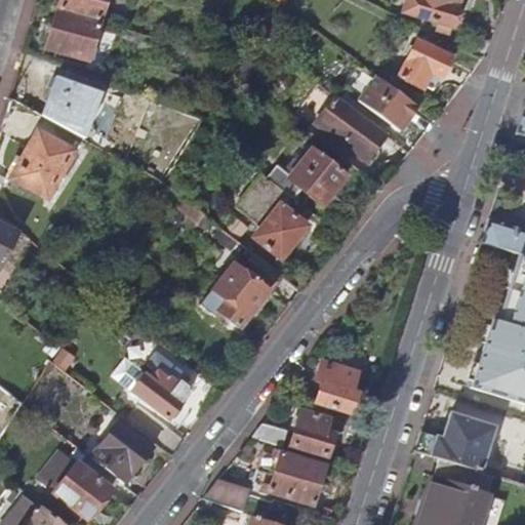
[(63,0),(59,12),(99,24),(107,0),(63,0)]
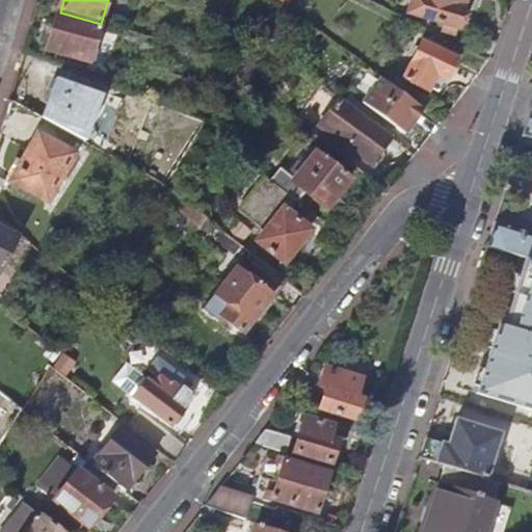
[(413,0),(408,15),(459,30),(467,5),(471,6),(472,0),(413,0)]
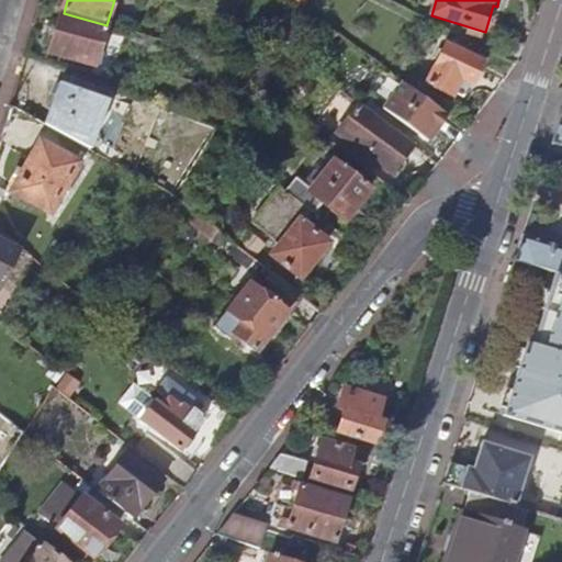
[(94,68),(107,25),(64,13),(51,56),(94,68)]
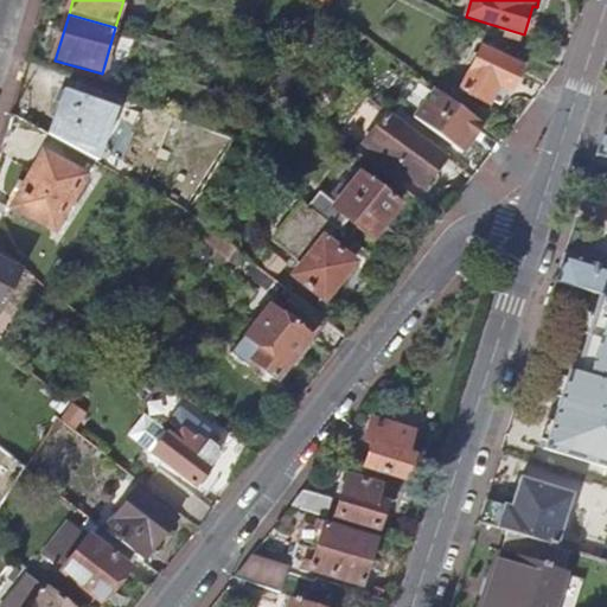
[(509,90),(521,68),(480,46),(458,90),(485,104),(487,100),(498,103),(505,89),(509,90)]
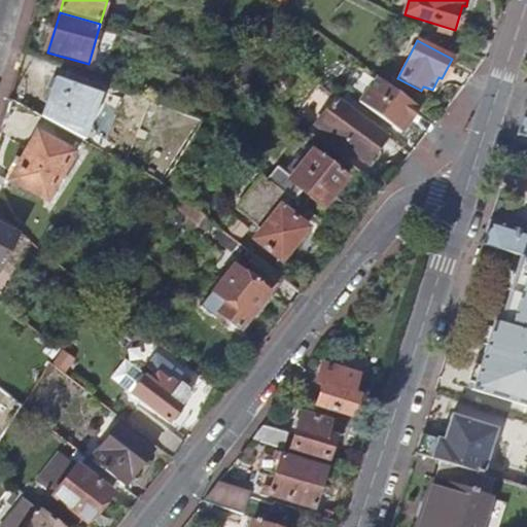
[(399,134),(419,109),(377,77),(358,102),(399,134)]
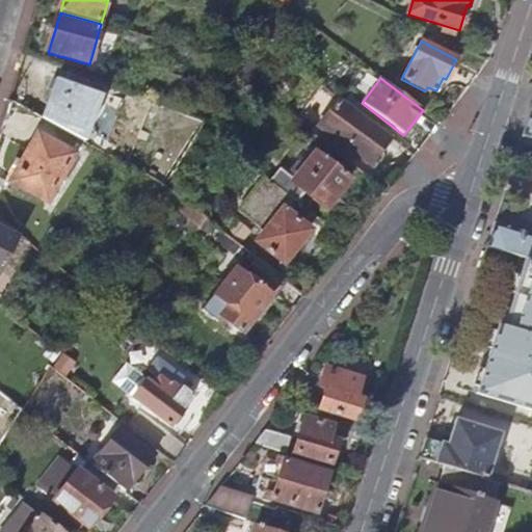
[(59,80),(44,118),(87,142),(104,97),(59,80)]
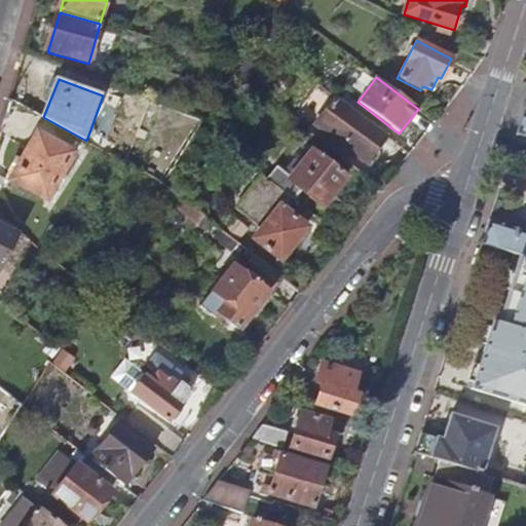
[(367,165),(387,138),(338,100),(316,127),(367,165)]
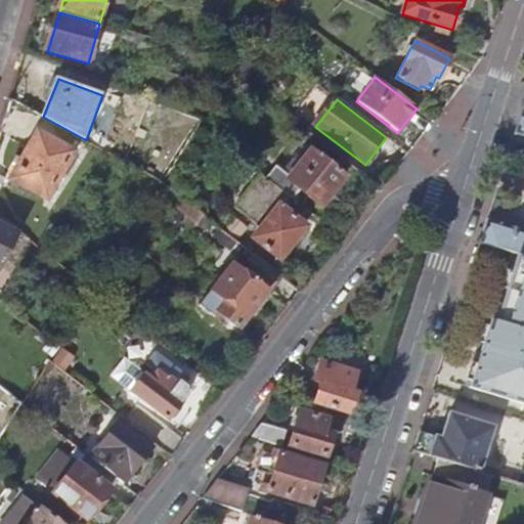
[(10,179),(47,201),(75,153),(38,131),(10,179)]
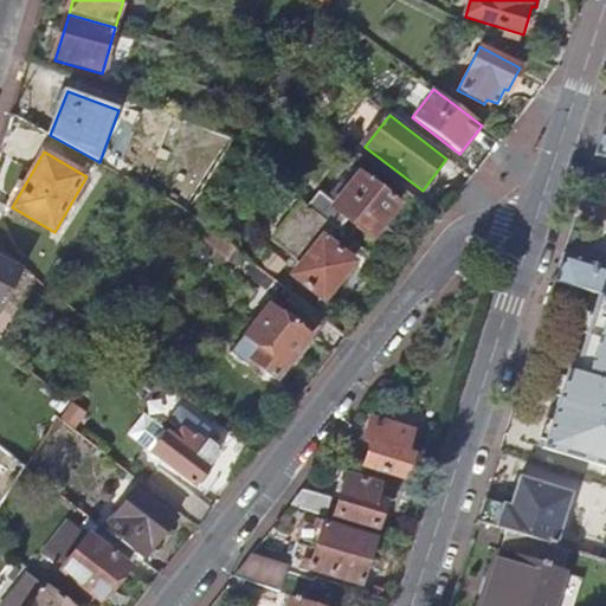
[(318,193),(307,208),(337,232),(347,221),(372,242),(399,207),(359,175),(335,206),(318,193)]
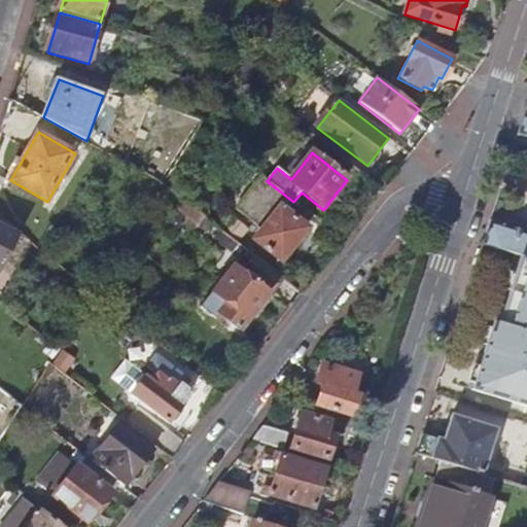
[(285,213),(293,202),(267,181),(261,176),(236,209),(260,231),(254,239),(282,260),(307,230),(285,213)]
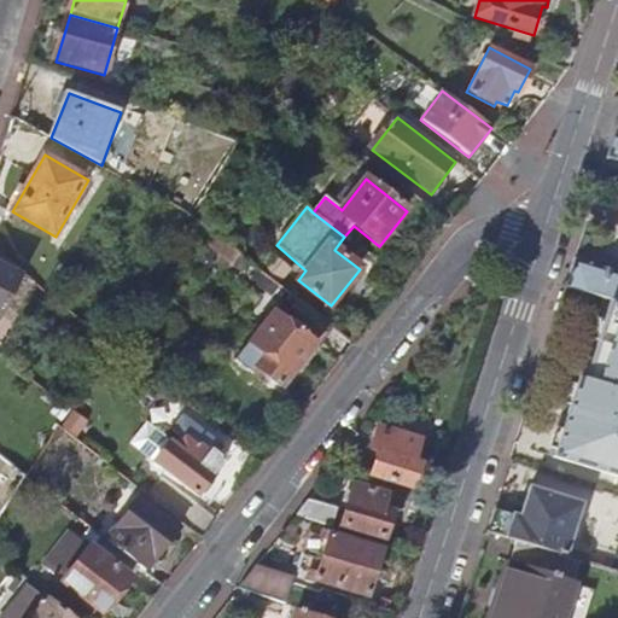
[(281,303),(286,299),(290,293),(249,261),(242,270),(281,303)]
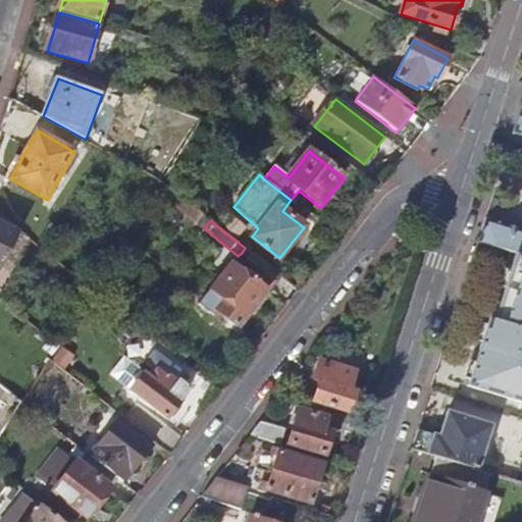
[(521,232),(486,222),(480,243),(517,256),(521,257),(521,232)]
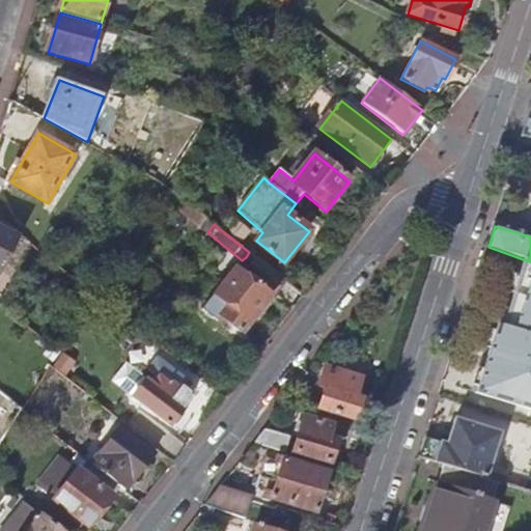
[(0,269),(17,238),(0,228),(0,269)]
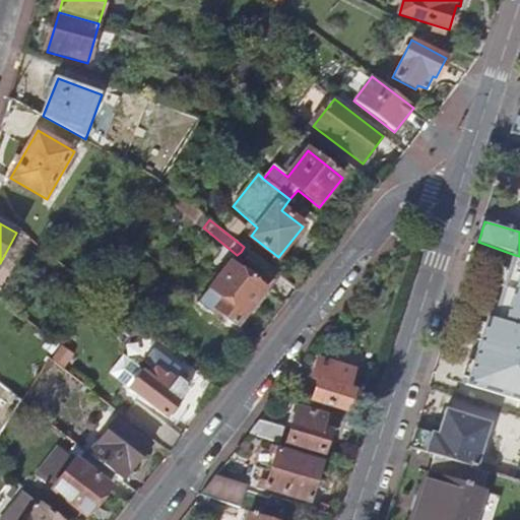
[(268,288),(278,275),(244,247),(241,252),(247,258),(241,266),(268,288)]
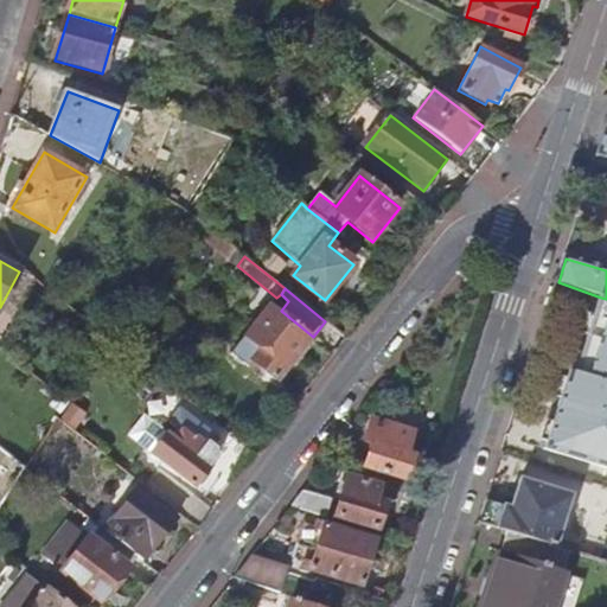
[(606,299),(601,298),(550,453),(606,471),(606,299)]
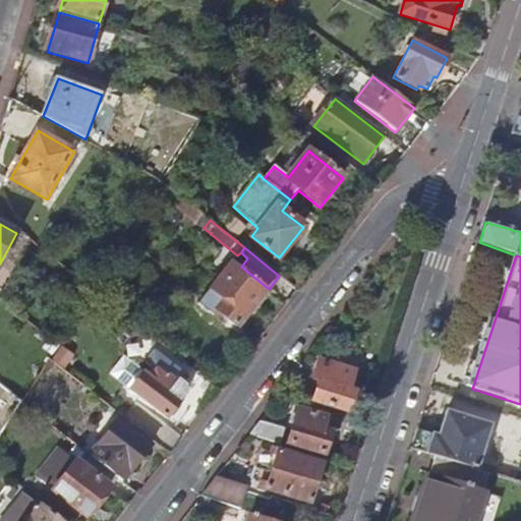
[(265,290),(231,265),(212,289),(210,287),(196,303),(211,315),(216,310),(236,327),(265,290)]
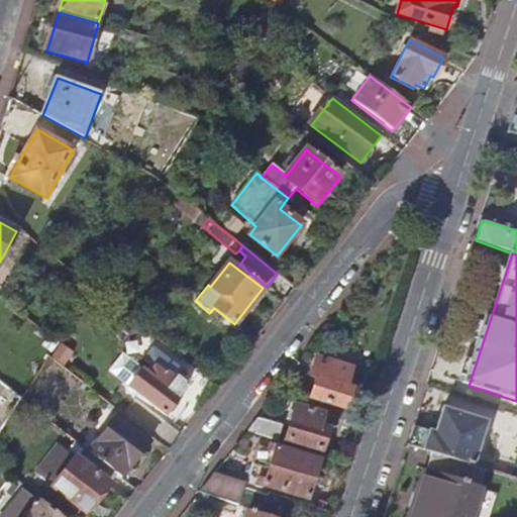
[(153,347),(144,359),(150,365),(145,372),(142,370),(129,386),(166,415),(168,412),(172,415),(181,403),(179,401),(181,398),(180,396),(188,385),(177,376),(182,370),(153,347)]
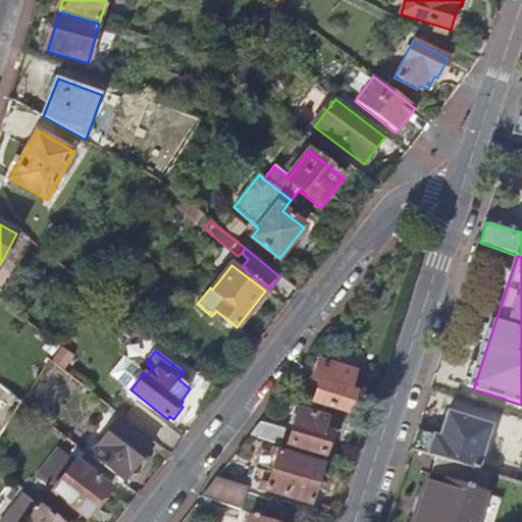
[(320,361),(313,382),(318,384),(313,400),(348,412),(355,392),(349,389),(354,371),(320,361)]
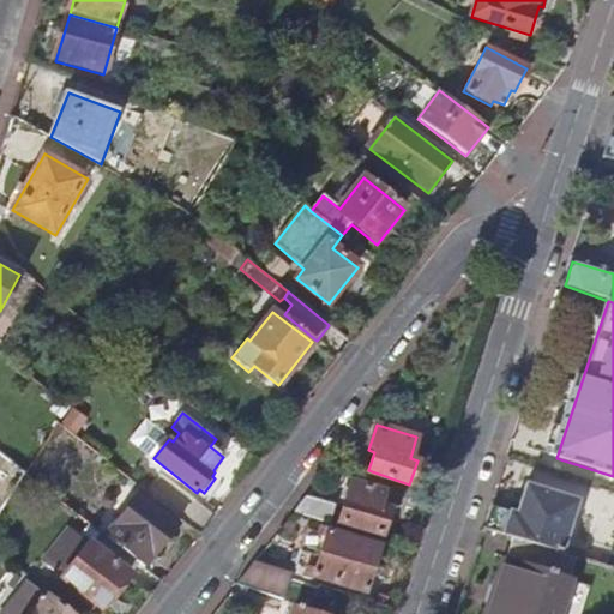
[(379,505),(385,485),(363,477),(361,485),(353,482),(339,521),(384,535),(391,509),(379,505)]
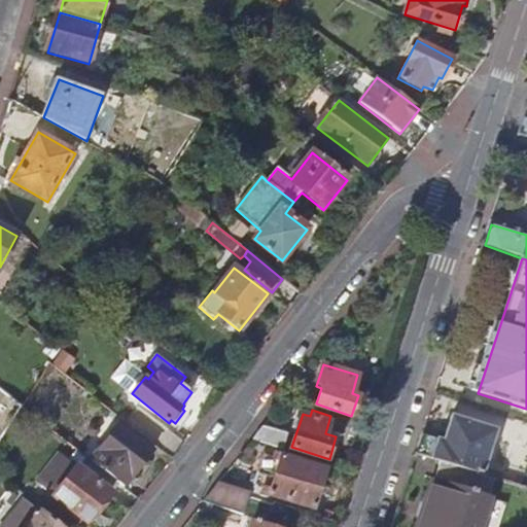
[(442,442),(422,435),(415,455),(440,462),(480,477),(495,430),(450,416),(442,442)]
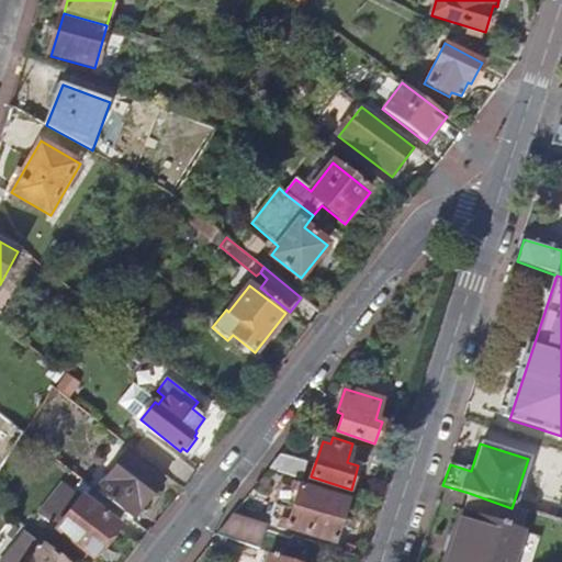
[(153,446),(144,458),(172,481),(181,469),(153,446)]
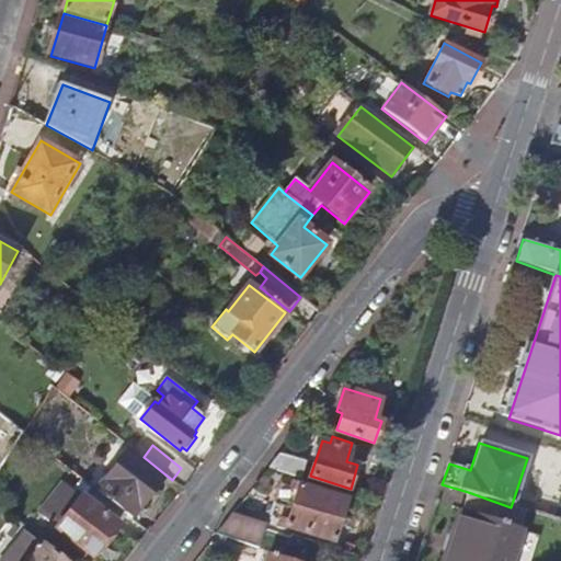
[(309,457),(285,448),(270,467),(301,478),(309,457)]
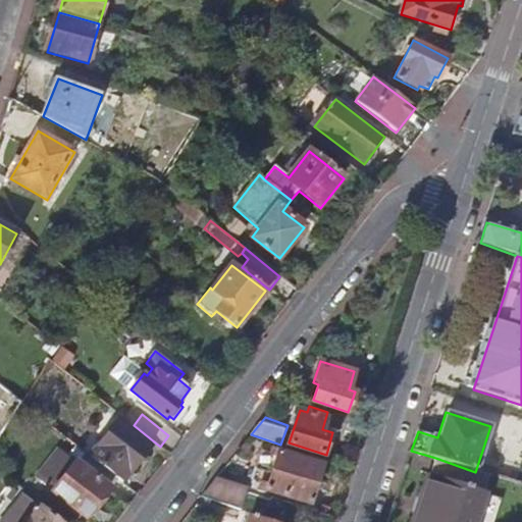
[(116,419),(88,456),(95,461),(117,478),(121,481),(126,475),(150,445),(116,419)]
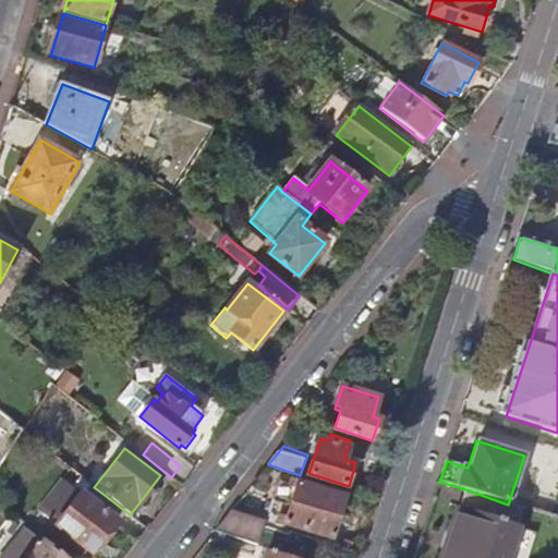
[(300,480),(293,476),(291,483),(280,481),(276,494),(293,499),(291,505),(275,499),(269,513),(277,516),(275,524),(282,526),(284,523),(331,538),(346,496),(299,482),(300,480)]
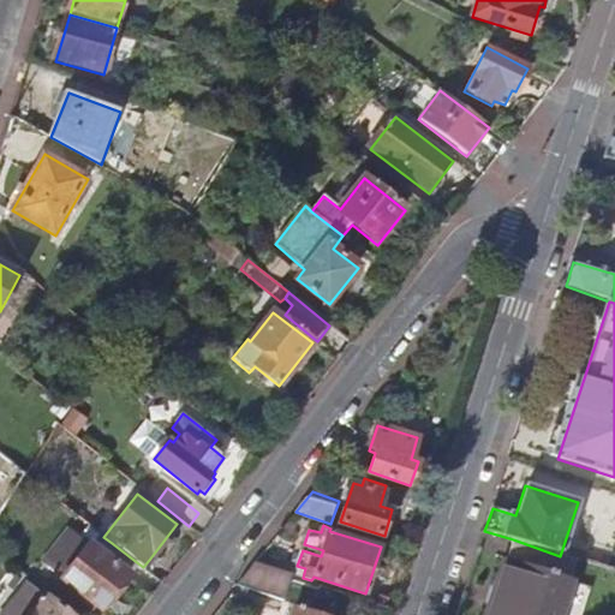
[(101,610),(138,563),(112,543),(103,555),(75,532),(61,548),(76,561),(61,578),(84,596),(81,601),(91,609),(95,605),(101,610)]
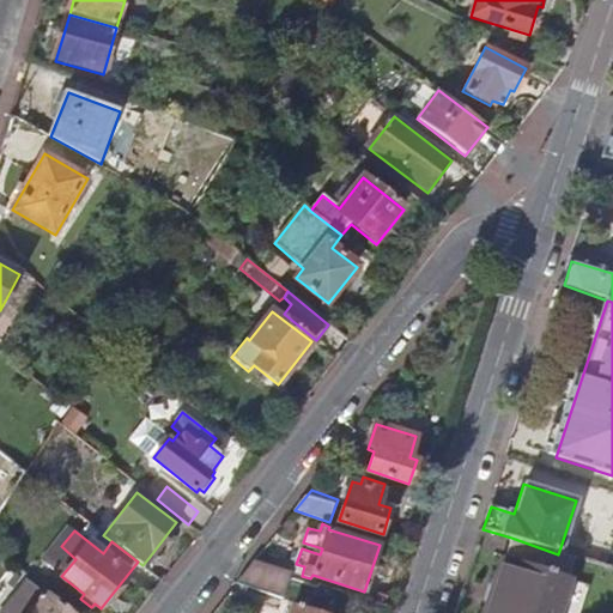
[(566,582),(574,559),(558,554),(511,538),(486,612),(560,612),(570,583),(566,582)]
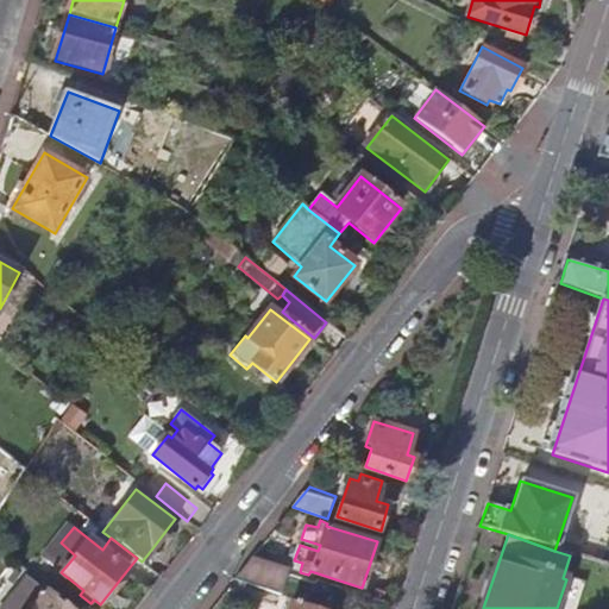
[(282,595),(288,575),(289,569),(253,557),(236,579),(282,595)]
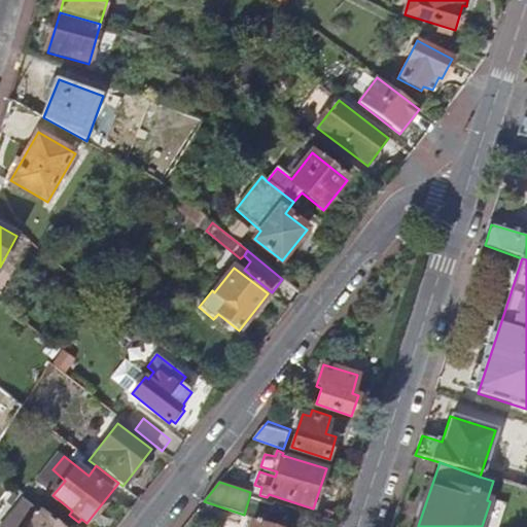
[(2,526),(59,526),(25,500),(2,526)]
